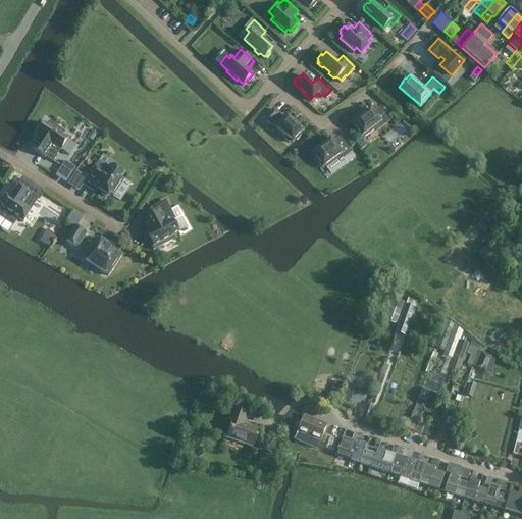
[(389,118),(379,105),(374,109),(372,106),(359,116),(358,114),(353,118),(354,119),(352,121),(355,125),(353,126),(357,132),(359,131),(361,134),(364,133),(365,134),(375,126),(376,127),(389,118)]
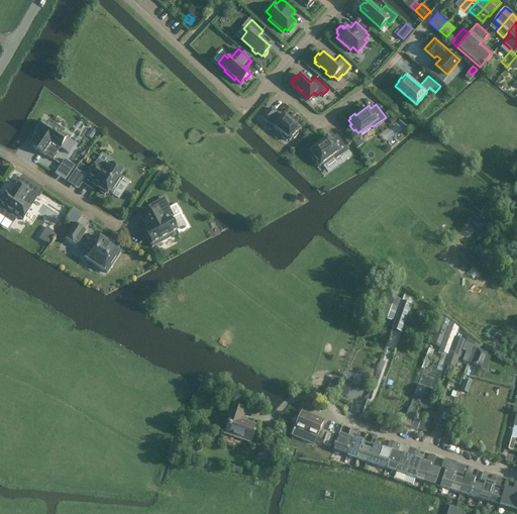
[(299,124),(295,120),(294,121),(283,112),(280,115),(276,111),(277,110),(271,105),(262,115),(268,120),(269,119),(273,123),(283,133),(282,134),(287,138),(288,137),(289,138),(292,135),(294,136),(298,131),(296,130),(300,127),(298,125),(299,124)]
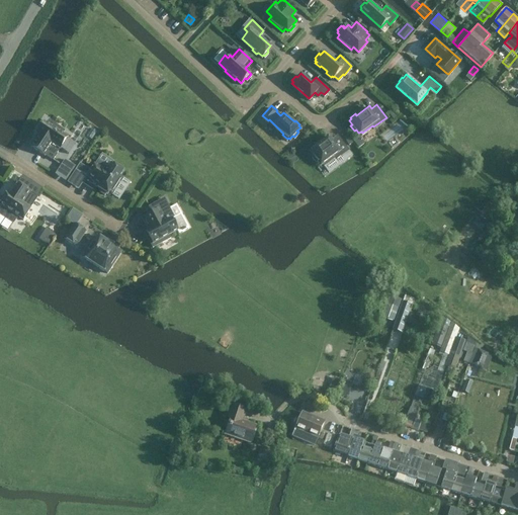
[(392,108),(389,111),(394,118),(399,114),(392,108)]
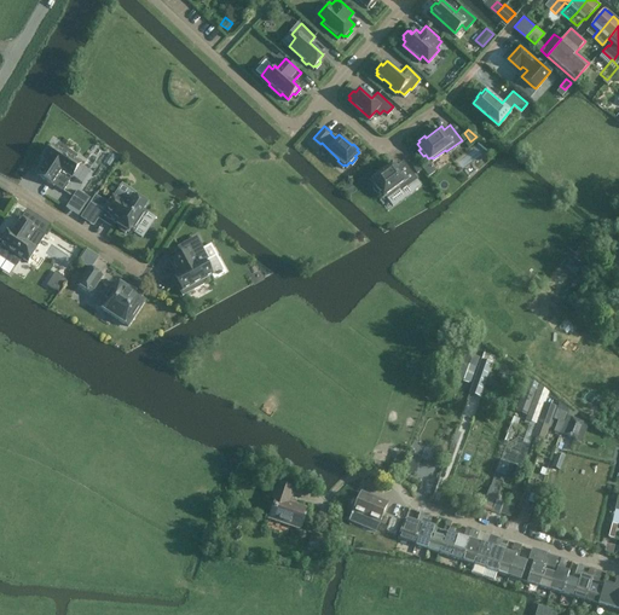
[(76,154),(58,141),(56,145),(52,144),(51,145),(48,144),(45,150),(50,154),(41,166),(44,167),(39,174),(53,184),(55,183),(63,189),(68,181),(67,181),(71,175),(71,174),(74,177),(79,170),(76,168),(80,162),(74,157),(76,154)]
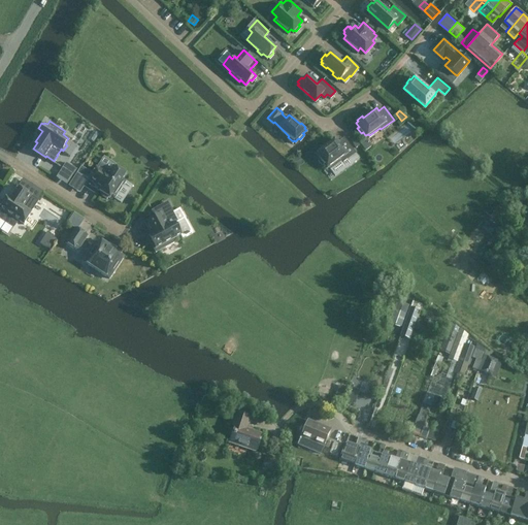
[(355,134),(351,137),(356,145),(360,142),(355,134)]
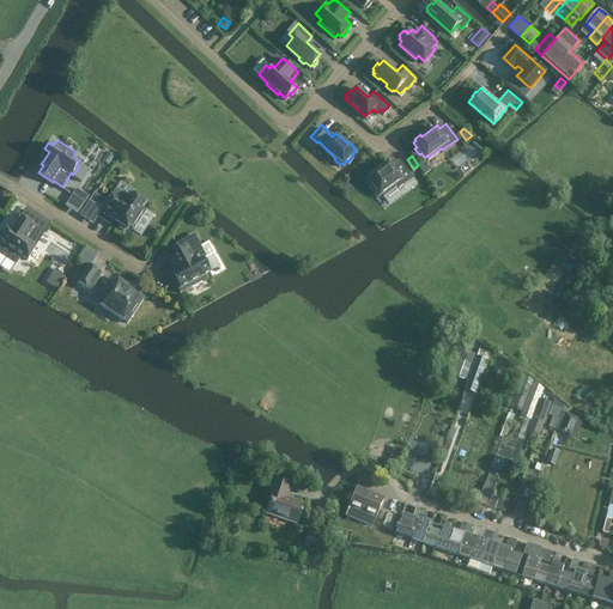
[(398,186),(412,175),(400,158),(393,163),(390,159),(376,171),(374,169),(368,174),(370,175),(366,177),(371,182),(369,184),(374,189),(375,188),(380,194),(382,192),(383,194),(396,184),(398,186)]
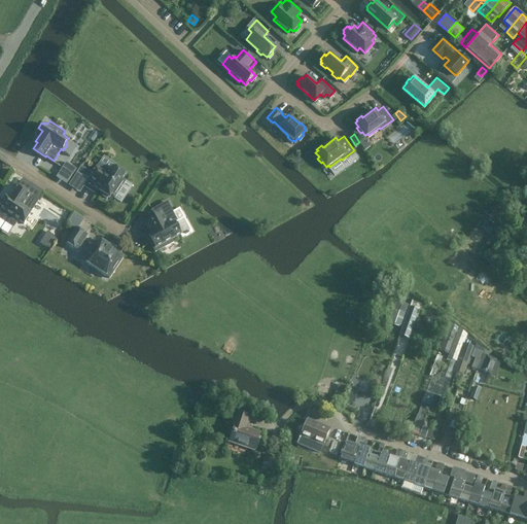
[(365,137),(359,141),(364,148),(372,143),(365,137)]
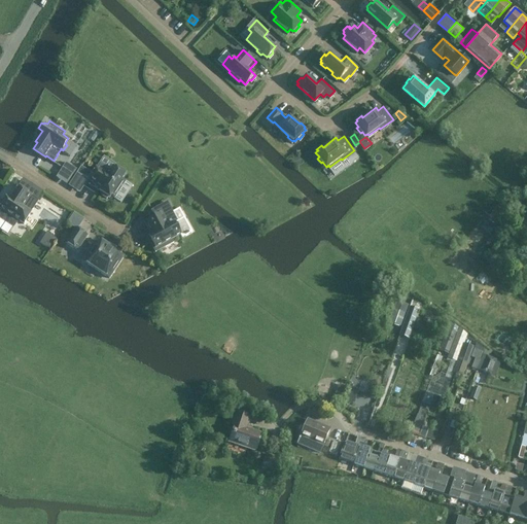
[(66,160),(62,165),(73,172),(76,167),(66,160)]
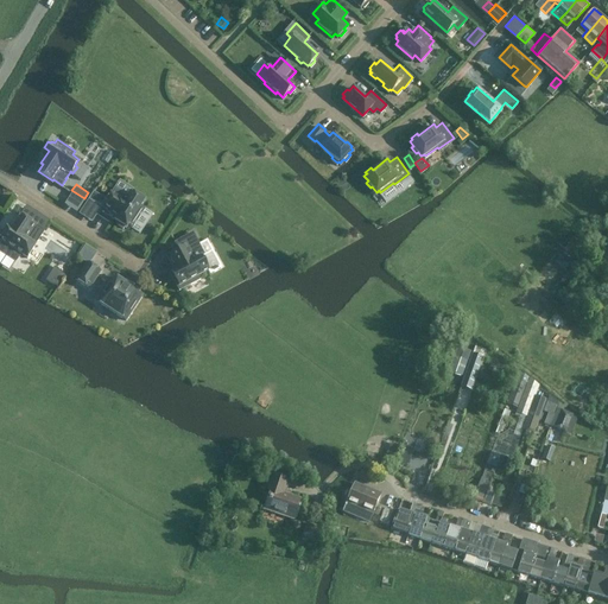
[(111,190),(101,203),(108,208),(108,209),(120,217),(118,221),(116,222),(122,227),(124,224),(126,226),(127,222),(132,226),(144,207),(140,204),(144,197),(143,197),(144,195),(138,191),(137,192),(131,189),(128,194),(121,189),(122,189),(115,184),(112,191),(111,190)]
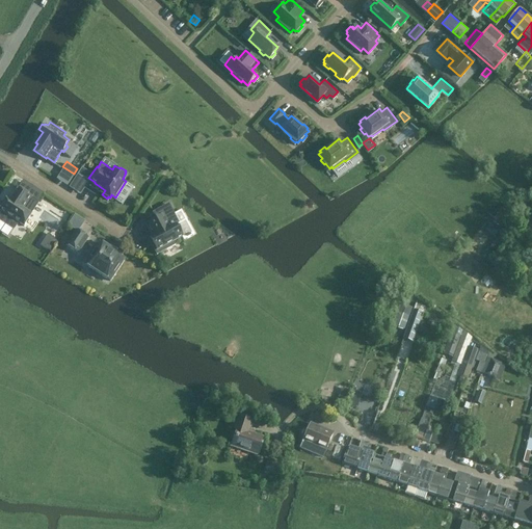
[(92,173),(82,165),(78,170),(89,178),(92,173)]
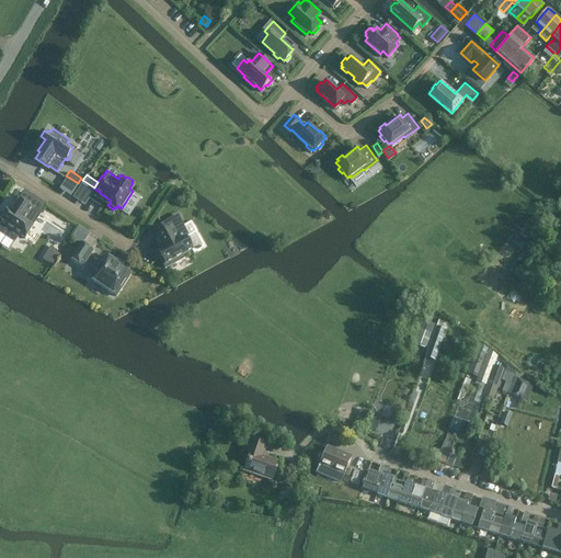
[(15,203),(14,203),(7,214),(2,211),(0,213),(0,217),(0,219),(2,220),(0,224),(0,229),(14,239),(19,232),(25,236),(33,224),(32,224),(39,212),(32,206),(33,206),(20,196),(15,203)]
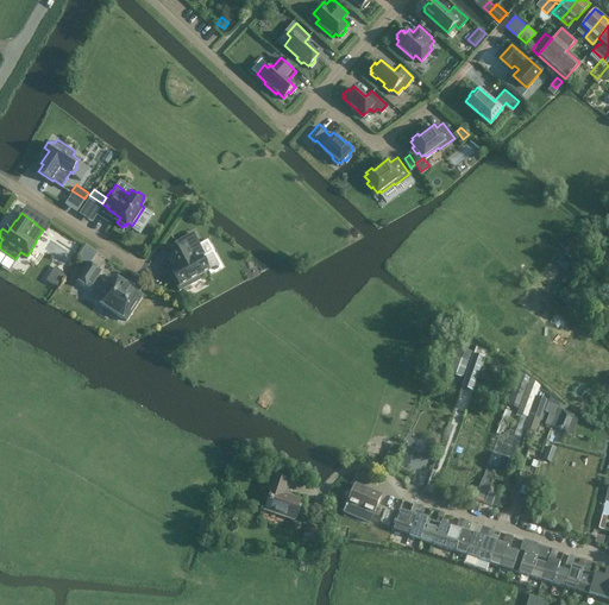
[(167,254),(175,269),(179,275),(173,277),(180,289),(201,277),(199,273),(208,268),(201,254),(205,253),(193,231),(175,240),(179,247),(167,254)]
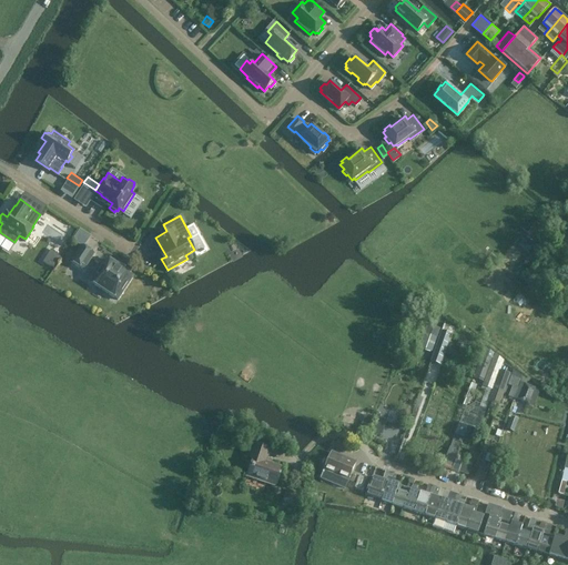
[(528,250),(535,243),(525,234),(518,241),(528,250)]
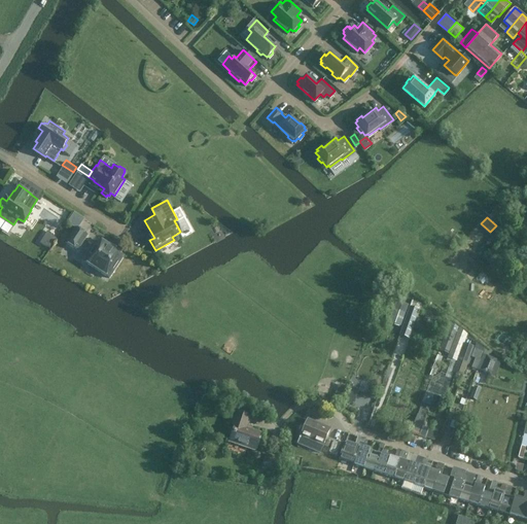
[(86,234),(75,225),(66,241),(77,248),(86,234)]
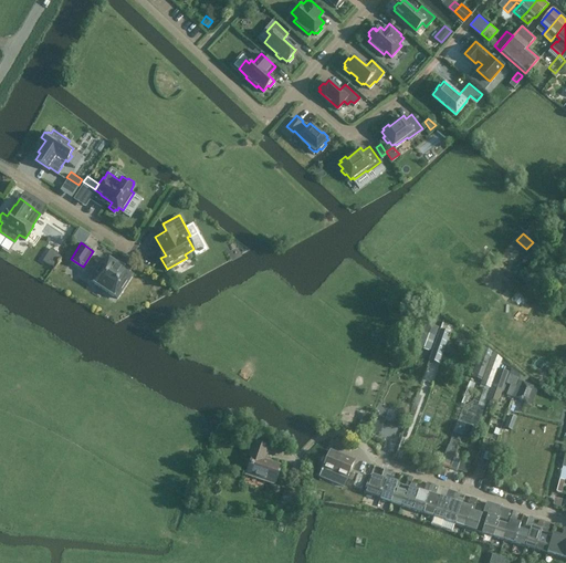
[(52,246),(43,260),(51,266),(60,251),(52,246)]
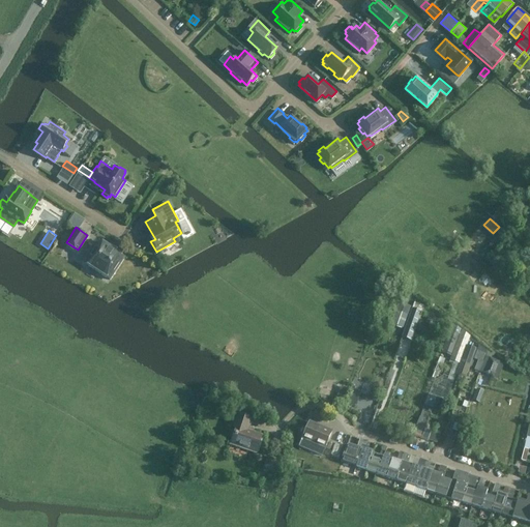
[(99,239),(85,261),(110,277),(124,256),(99,239)]
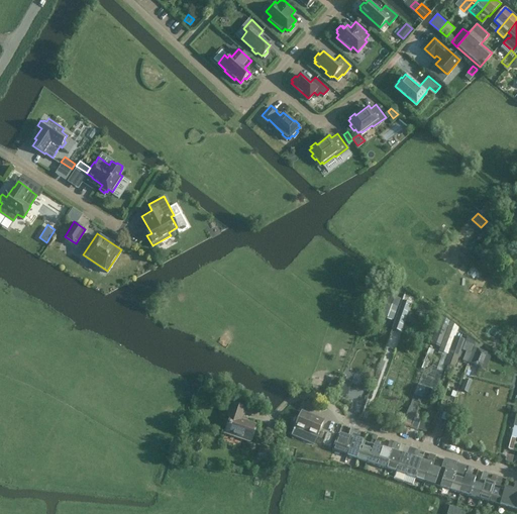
[(393,318),(400,297),(389,293),(382,314),(393,318)]
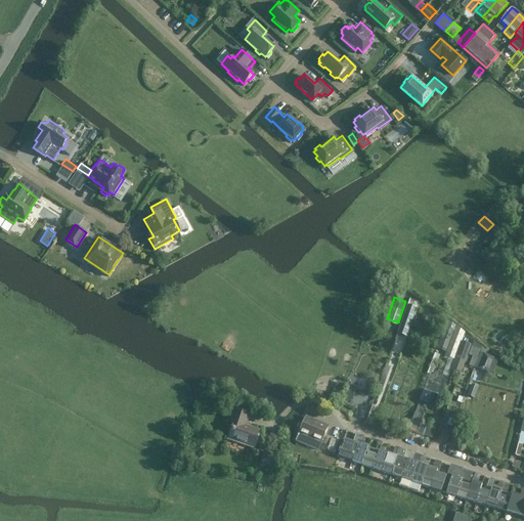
[(417,306),(407,302),(397,332),(406,335),(417,306)]
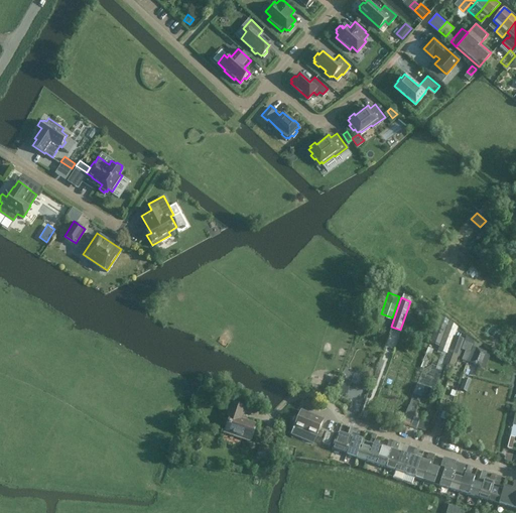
[(439,345),(447,324),(438,321),(430,341),(439,345)]
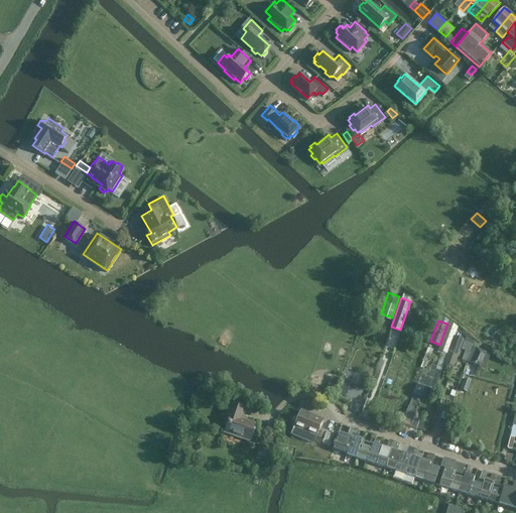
[(467,360),(475,340),(467,334),(462,347),(466,349),(462,358),(467,360)]
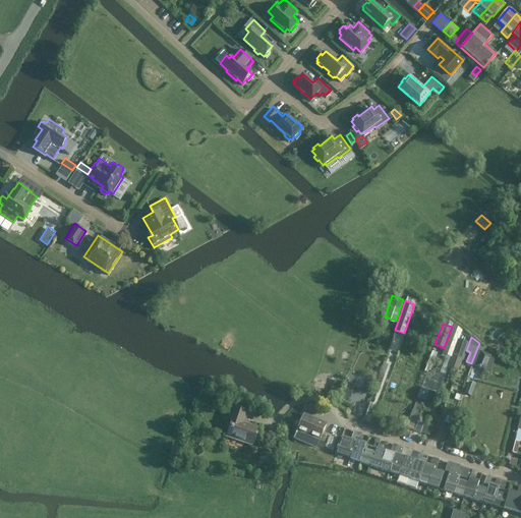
[(460,365),(468,341),(459,338),(450,361),(460,365)]
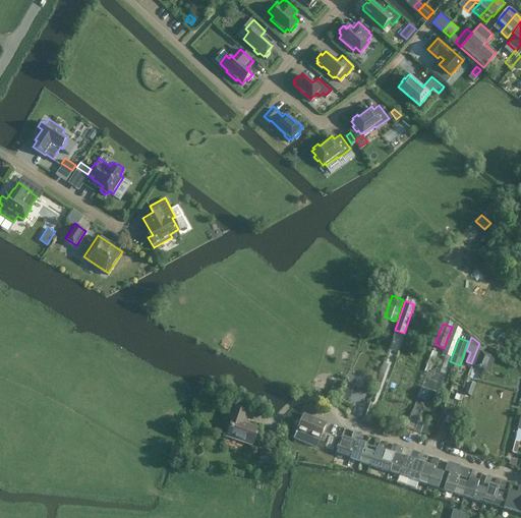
[(481,350),(475,364),(481,367),(485,358),(488,359),(490,353),(481,350)]
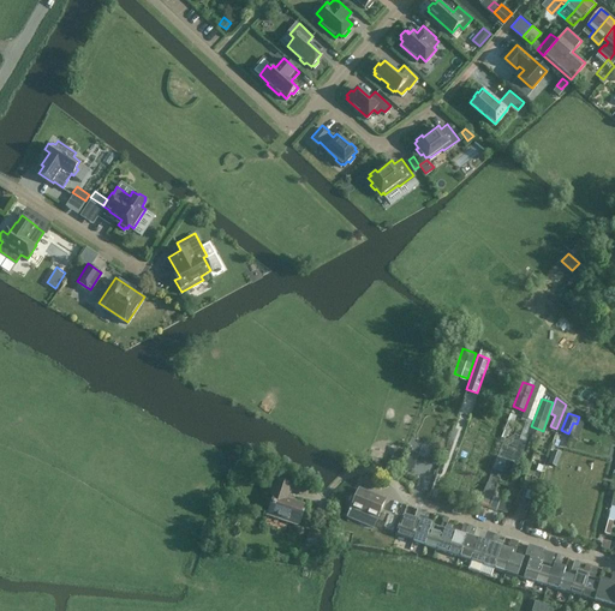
[(416,460),(433,466),(436,457),(408,447),(402,461),(413,466),(416,460)]
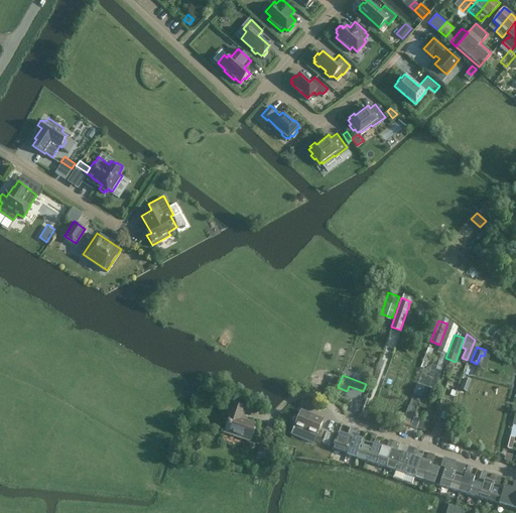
[(429,398),(432,387),(425,384),(421,395),(421,396),(428,399),(429,398)]
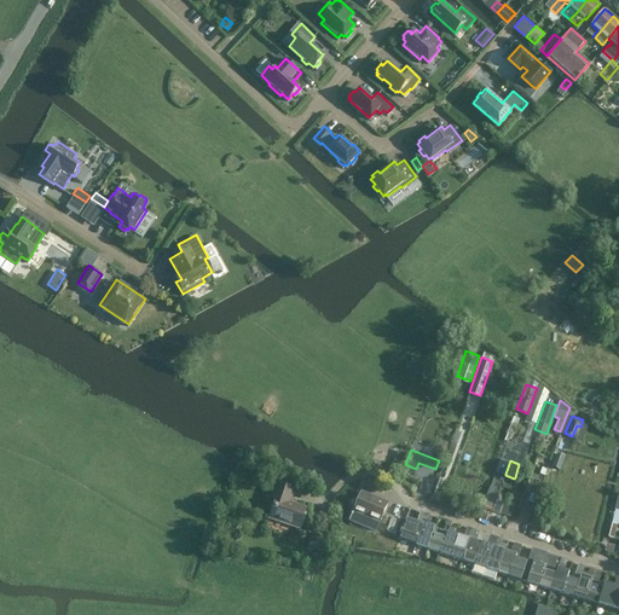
[(364,485),(374,488),(377,480),(368,476),(364,485)]
